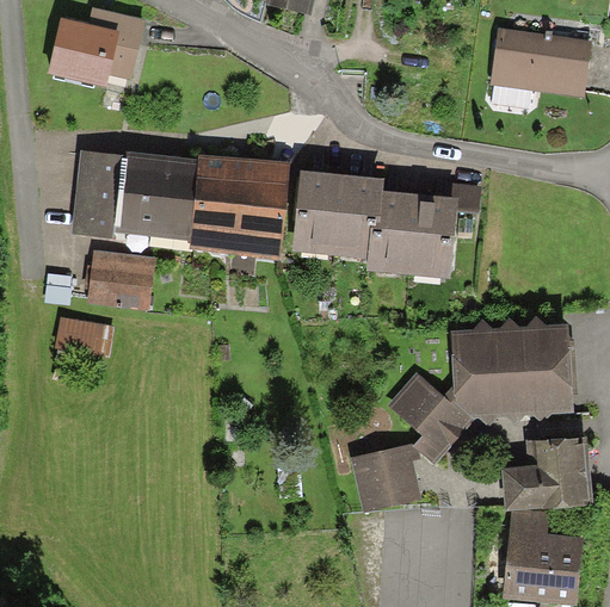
[(270,0),(270,2),(309,14),(313,0),(270,0)]
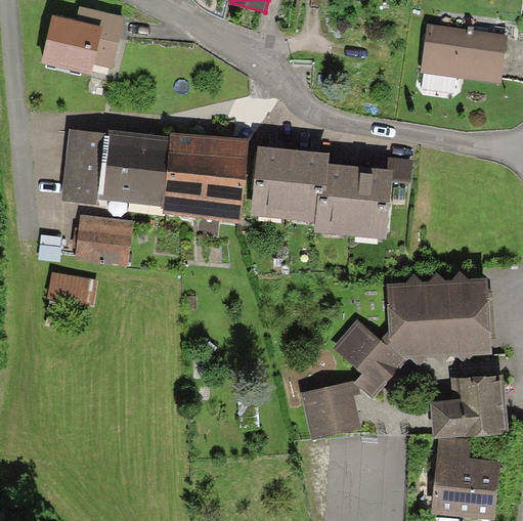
[(80,5),(76,22),(53,15),(41,61),(91,74),(94,62),(113,67),(126,17),(80,5)]
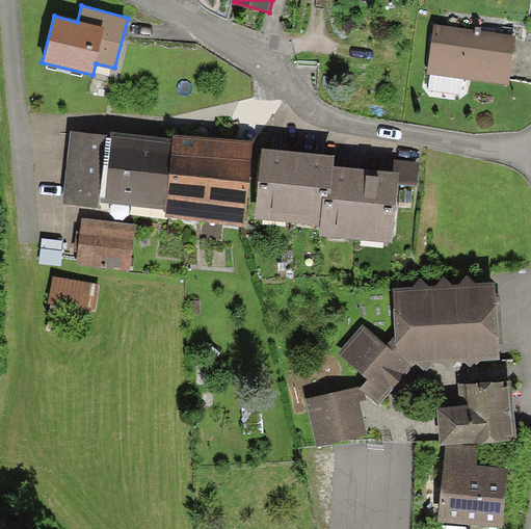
[(508,84),(515,35),(434,24),(427,72),(508,84)]
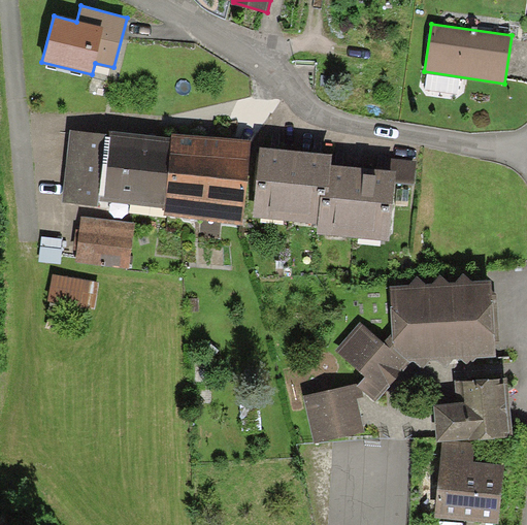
[(104,133),(69,129),(61,200),(98,204),(99,200),(104,133)]
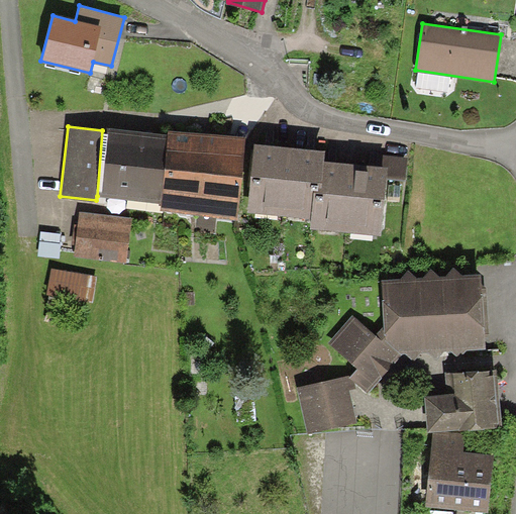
[(161,204),(169,137),(133,133),(102,130),(97,196),(161,204)]
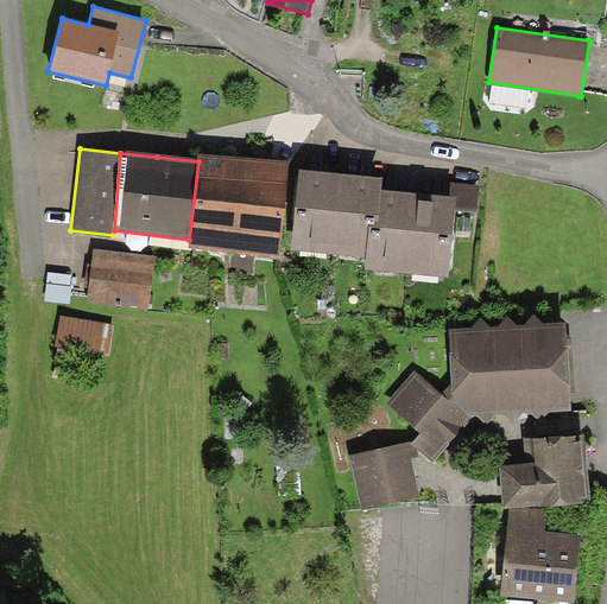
[(198,161),(189,240),(189,246),(280,256),(291,160),(238,158),(198,157),(198,161)]
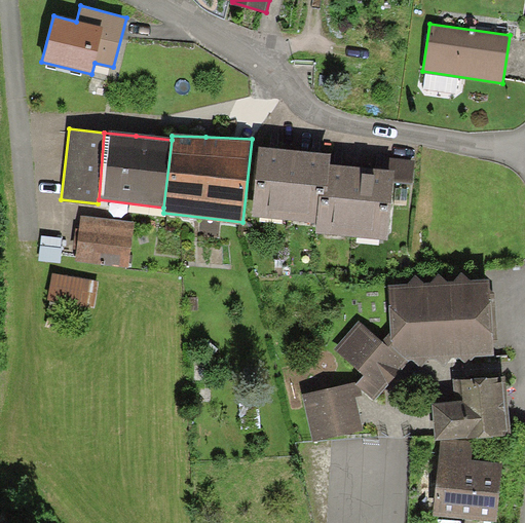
[(261,148),(253,215),(317,222),(320,196),(328,197),(331,165),(332,155),(315,153),(273,149),(261,148)]
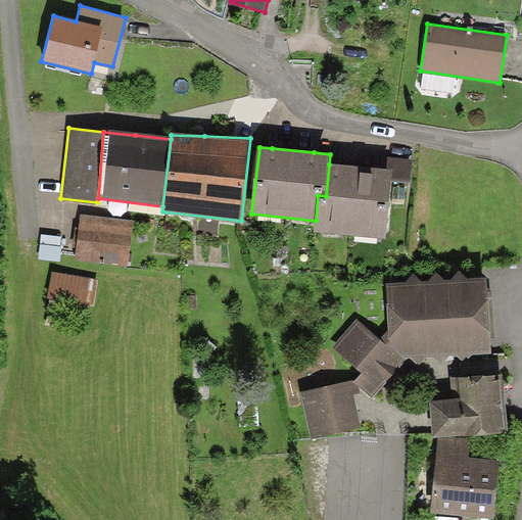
[(316,221),(315,231),(385,237),(390,181),(409,183),(411,159),(382,156),(381,170),(377,169),(335,166),(329,164),(326,196),(318,195),(316,221)]
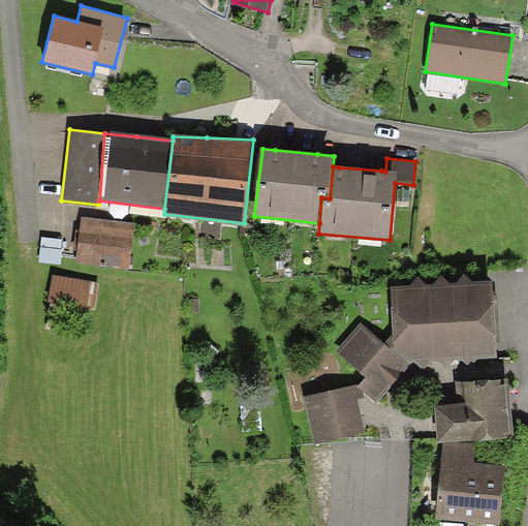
[(134,223),(82,216),(75,259),(128,267),(134,223)]
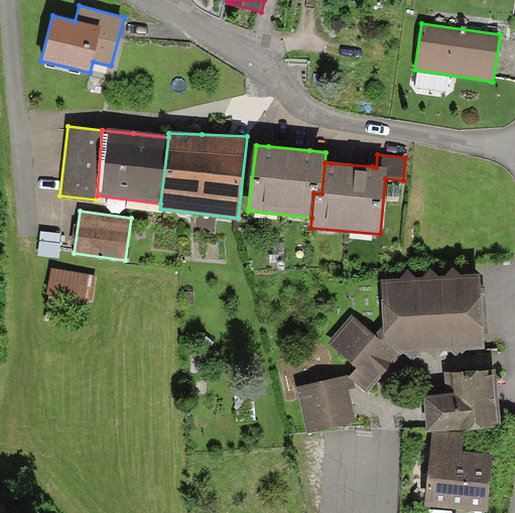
[(94,274),(51,267),(47,292),(90,299),(94,274)]
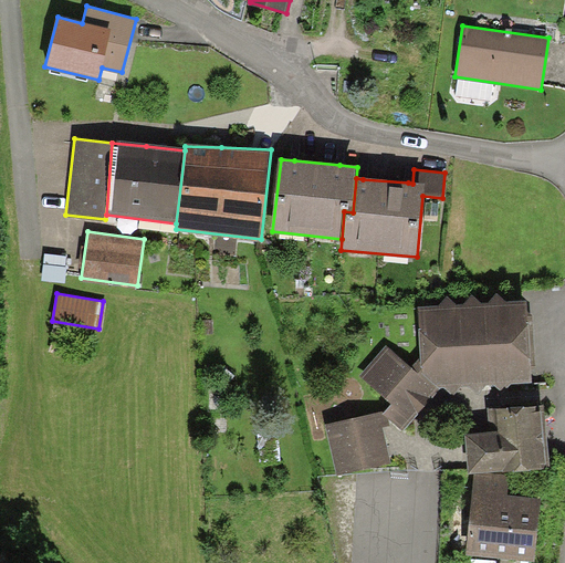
[(523,376),(518,303),(414,308),(417,351),(405,366),(430,385),(435,381),(523,376)]
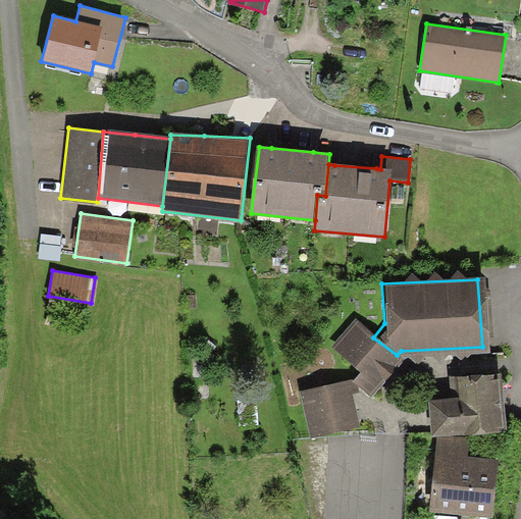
[(373,338),(349,318),(326,345),(352,367),(346,375),(347,377),(352,381),(364,392),(397,355),(373,338)]
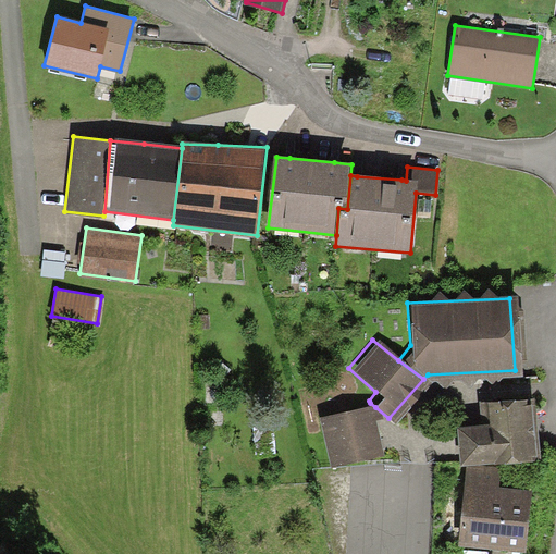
[(458,457),(540,453),(538,421),(535,383),(492,386),(493,410),(456,413),(458,457)]
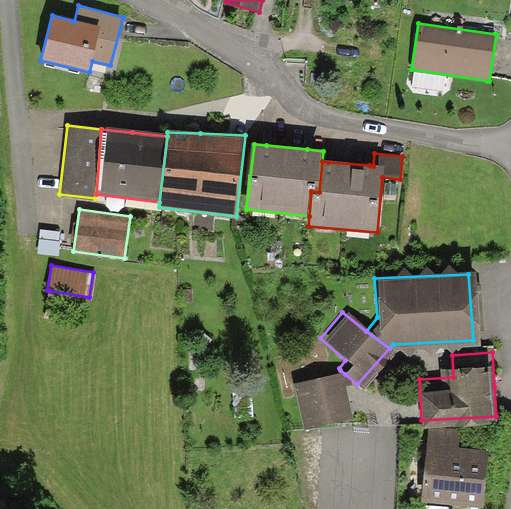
[(340,370),(295,379),(305,426),(355,417),(345,374),(340,370)]
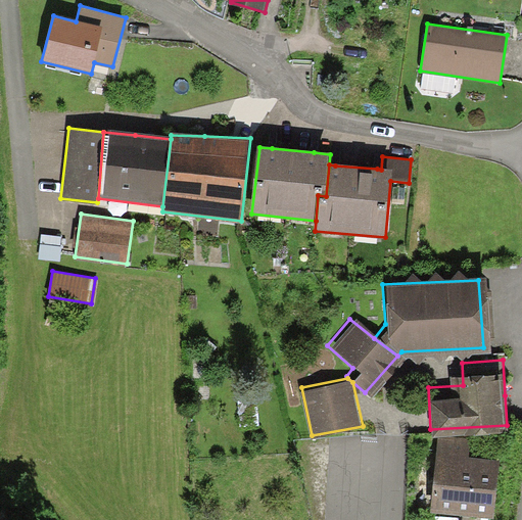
[(435,429),(427,509),(493,515),(500,452),(468,448),(469,432),(435,429)]
